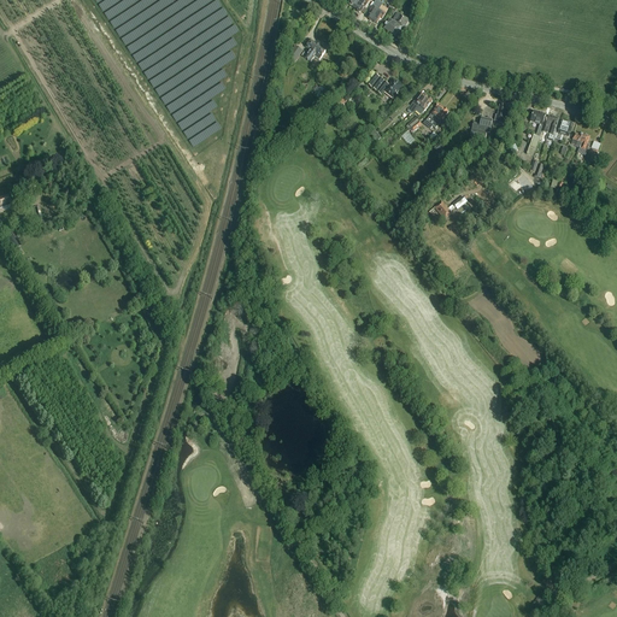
[(365,9),(370,0),(360,0),(356,10),(362,13),(364,7),(365,9)]
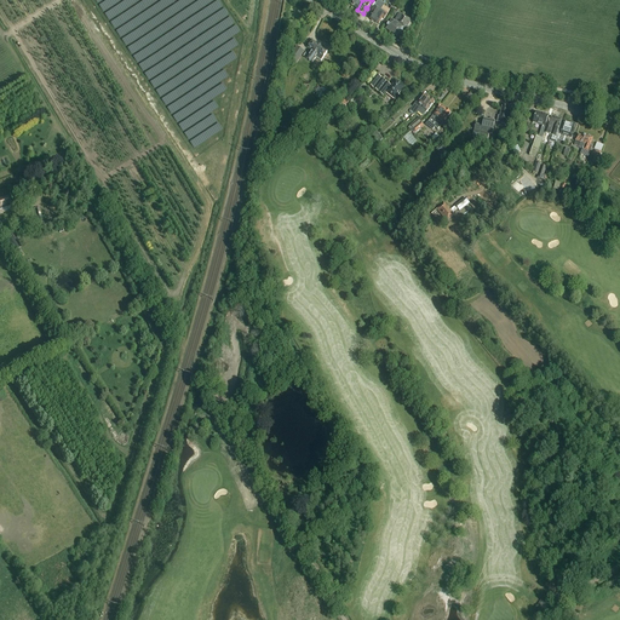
[(369,18),(374,22),(384,6),(378,3),(372,12),(373,12),(369,18)]
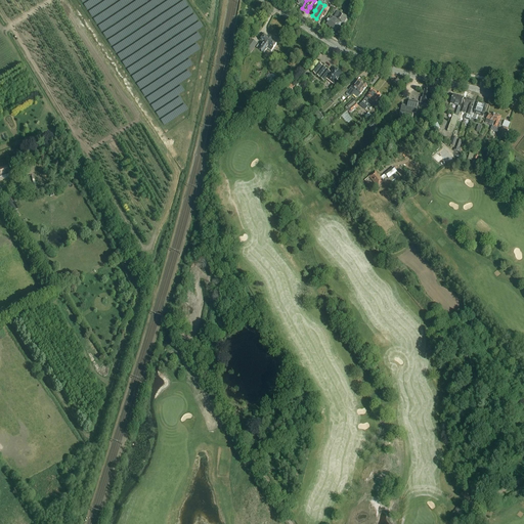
[(324,16),(330,8),(324,5),(316,18),(320,20),(323,15),(324,16)]
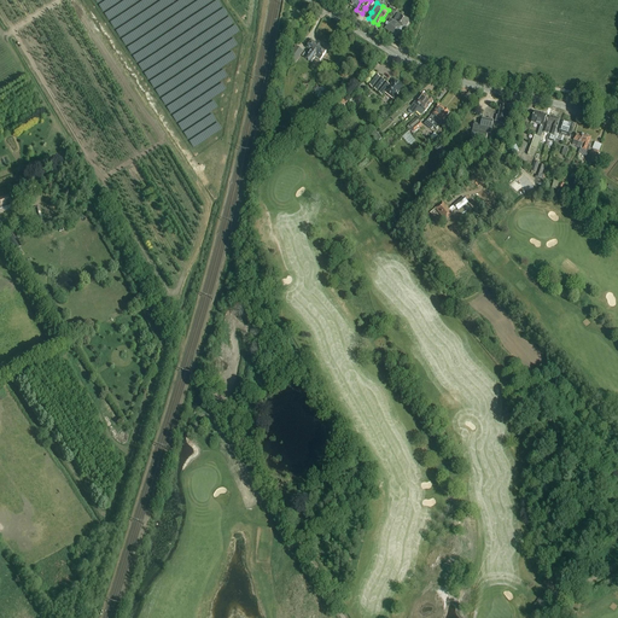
[(394,22),(390,19),(384,29),(396,36),(400,30),(401,31),(402,28),(404,29),(409,21),(397,13),(394,22)]
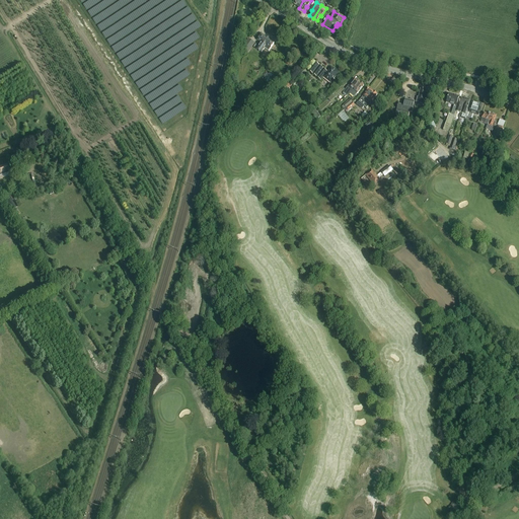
[(258,47),(255,44),(253,47),(262,53),(264,49),(269,52),(271,49),(275,44),(262,34),(257,40),(262,43),(258,47)]
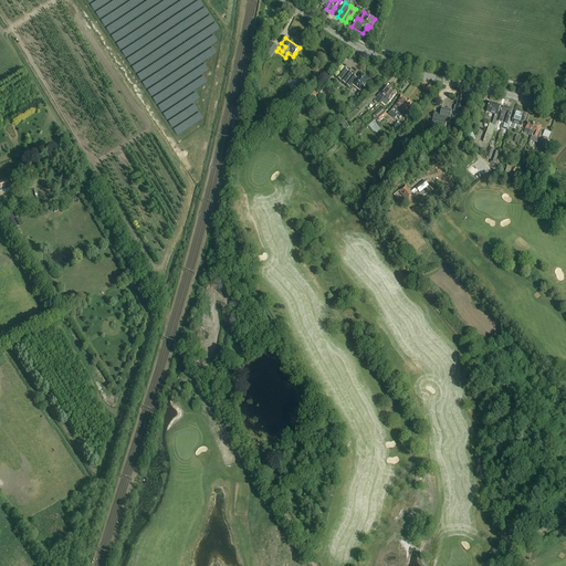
[(270,43),(264,53),(270,58),(276,48),(270,43)]
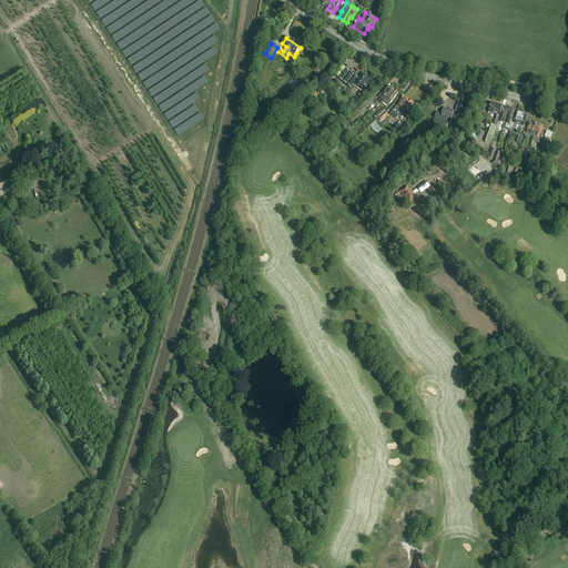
[(358,79),(345,69),(337,78),(351,88),(354,84),(363,92),(366,88),(365,87),(369,80),(362,74),(358,79)]
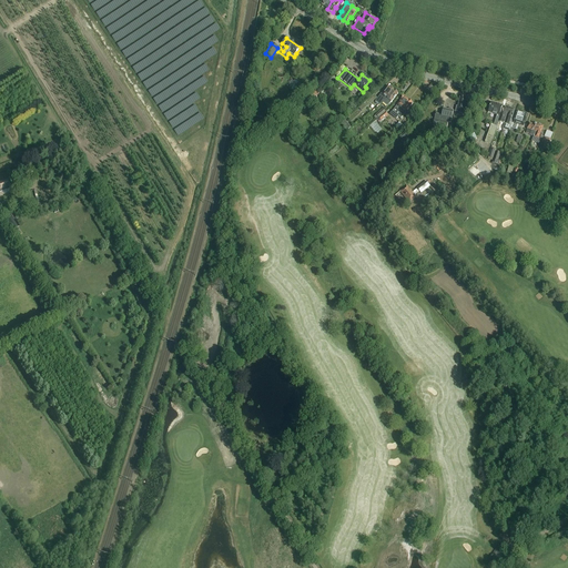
[(296,90),(300,85),(298,84),(300,82),(295,79),(294,81),(292,80),(288,84),(290,85),(288,88),(293,90),(294,89),(296,90)]
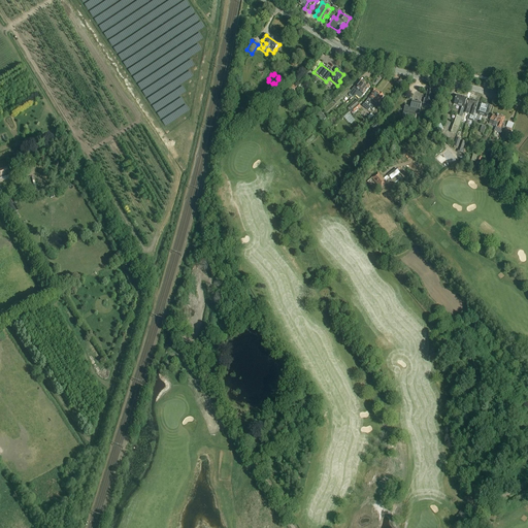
[(362,80),(356,89),(355,88),(349,94),(353,97),(356,96),(359,92),(365,84),(362,80)]
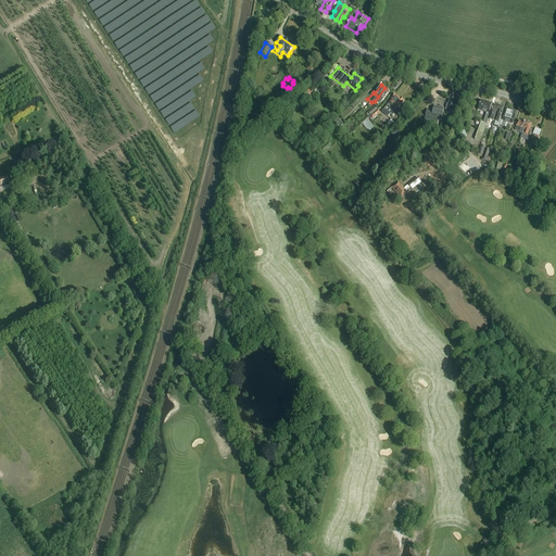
[(301,92),(302,95),(299,97),(304,102),(307,100),(306,98),(308,96),(310,97),(313,93),(306,87),(301,92)]
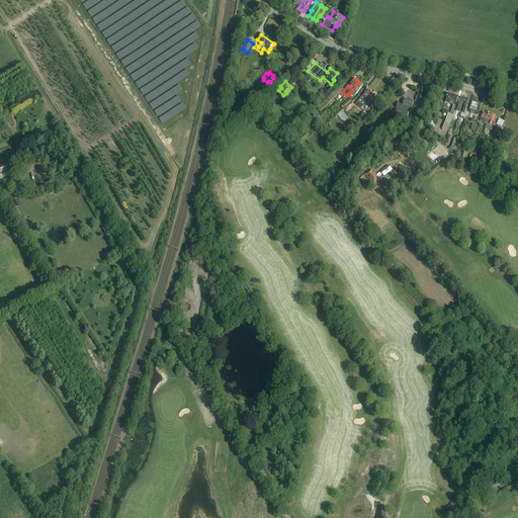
[(363,86),(358,82),(352,90),(349,94),(353,97),(363,86)]
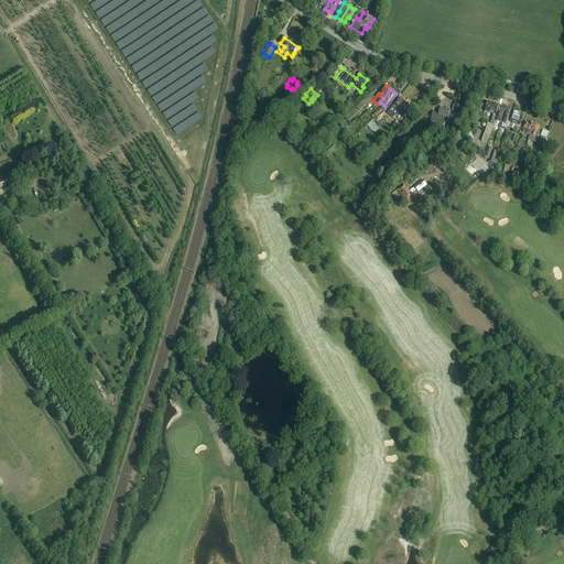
[(371,95),(357,108),(359,110),(373,98),(371,95)]
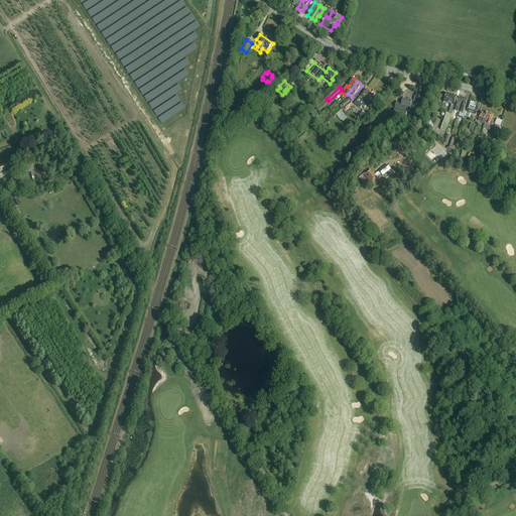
[(367,88),(354,105),(360,109),(362,106),(365,108),(375,95),(371,92),(367,88)]
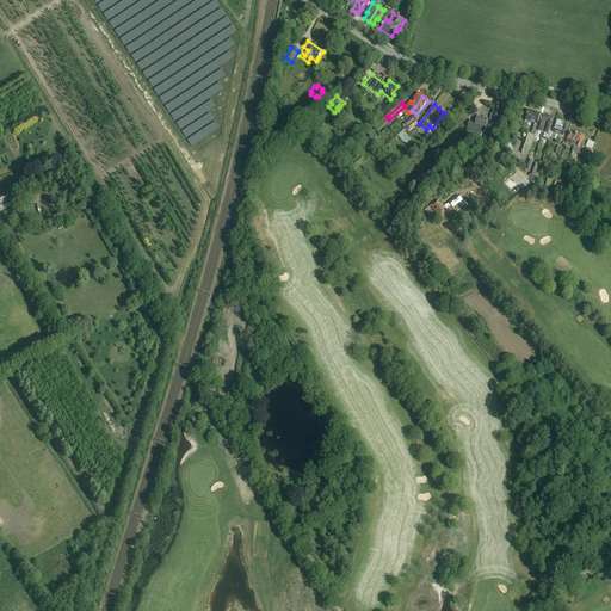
[(500,111),(501,106),(494,105),(493,115),(491,115),(489,121),(487,121),(488,118),(486,118),(486,117),(483,116),(482,118),(477,117),(475,124),(469,122),(466,135),(480,139),(482,131),(485,133),(486,125),(488,125),(489,123),(493,124),(494,122),(499,123),(501,111),(500,111)]
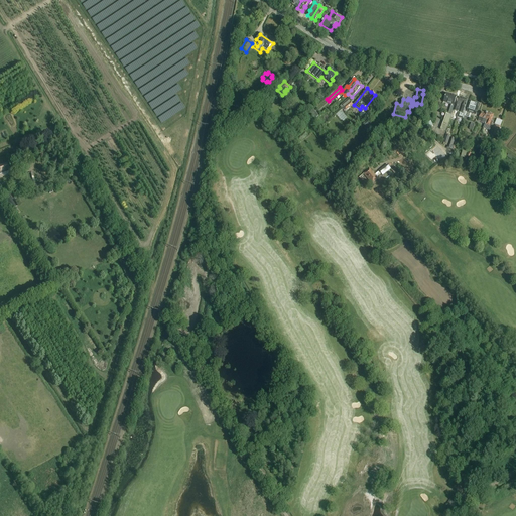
[(446,114),(440,129),(445,131),(450,116),(452,117),(455,108),(453,107),(457,97),(446,94),(443,102),(452,105),(448,115),(446,114)]
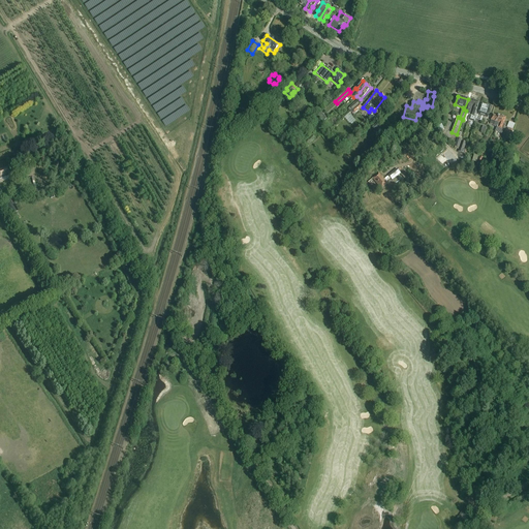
[(474,101),(469,100),(466,109),(467,109),(465,114),(470,116),(474,101)]
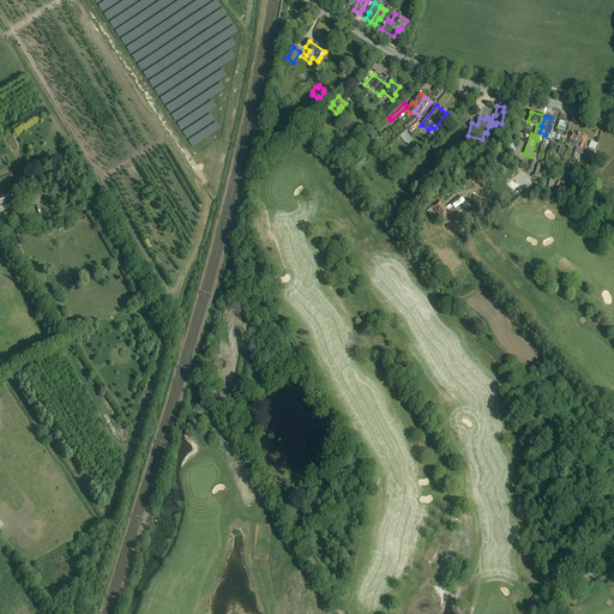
[(552,142),(553,138),(554,131),(558,120),(551,118),(546,134),(543,139),(552,142)]
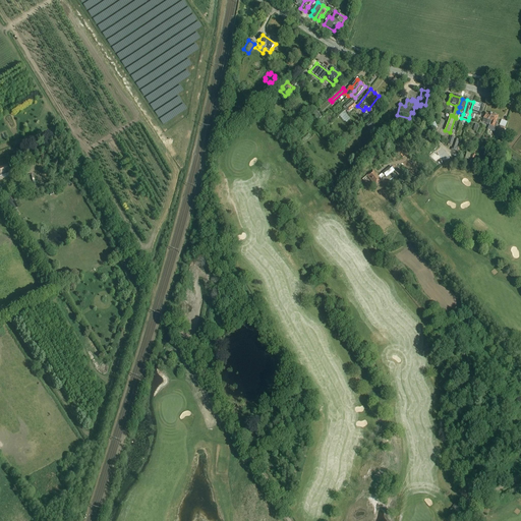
[(478,104),(473,102),(470,111),(469,117),(473,119),(475,114),(480,116),(481,113),(483,105),(478,104)]
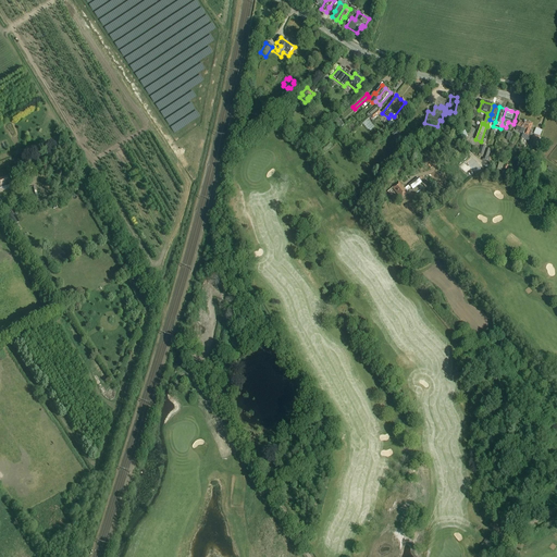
[(344,126),(338,119),(334,122),(339,130),(344,126)]
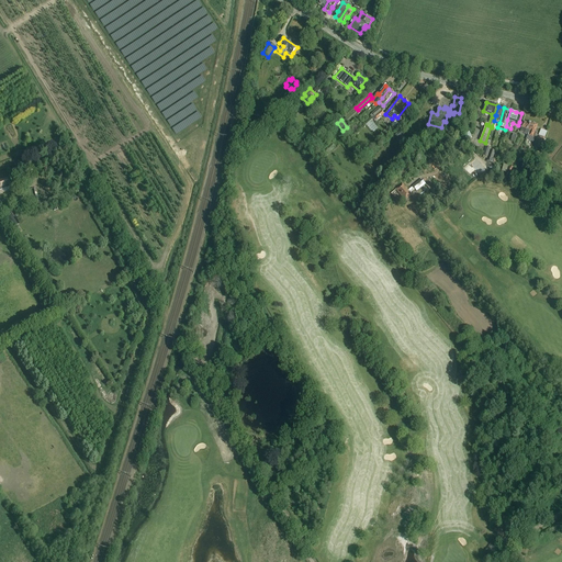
[(520,132),(528,134),(532,124),(528,122),(528,123),(524,122),(521,127),(520,132)]
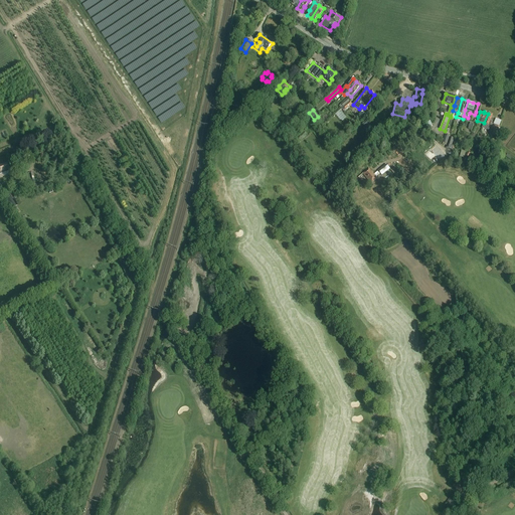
[(491,125),(492,123),(492,122),(490,121),(492,115),(488,114),(484,123),(482,128),(488,131),(490,127),(492,128),(492,129),(494,130),(492,135),(497,137),(499,127),(493,125),(491,125)]
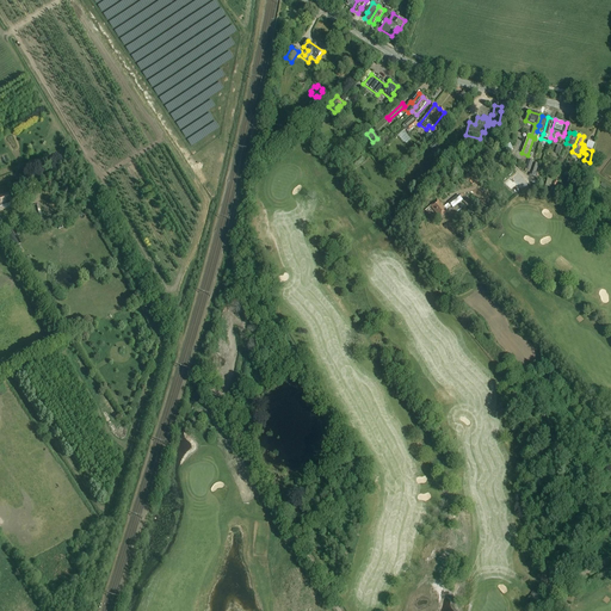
[(506,155),(513,149),(507,142),(500,148),(506,155)]
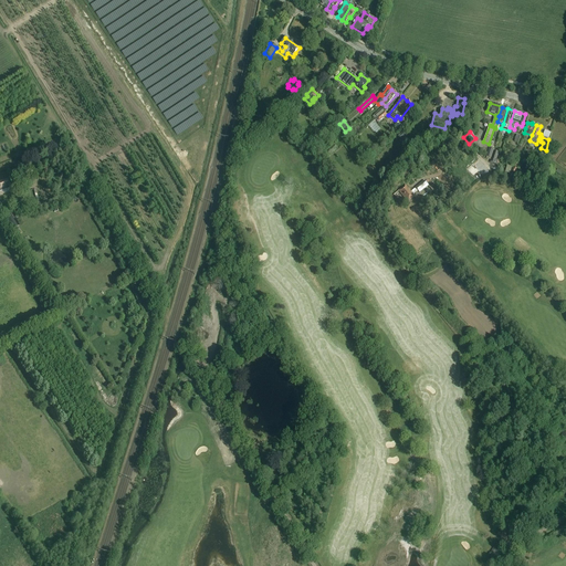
[(416,142),(404,133),(399,139),(411,148),(416,142)]
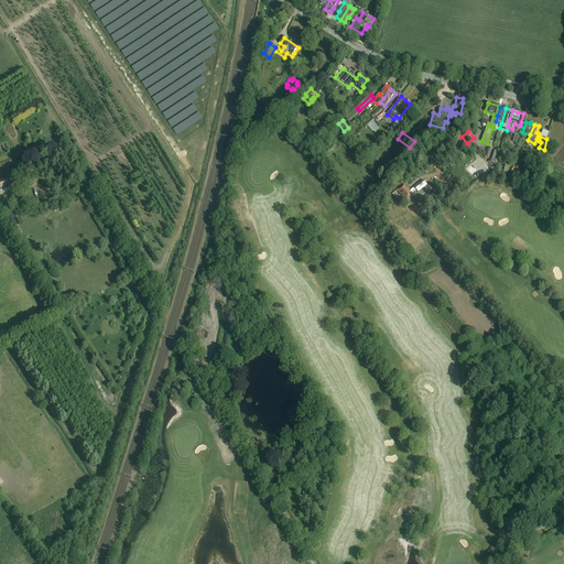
[(326,152),(329,155),(336,149),(334,145),(326,152)]
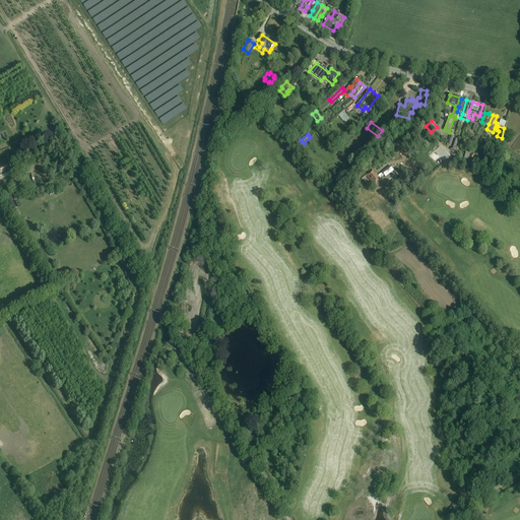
[(0,176),(9,173),(7,166),(0,168),(0,176)]
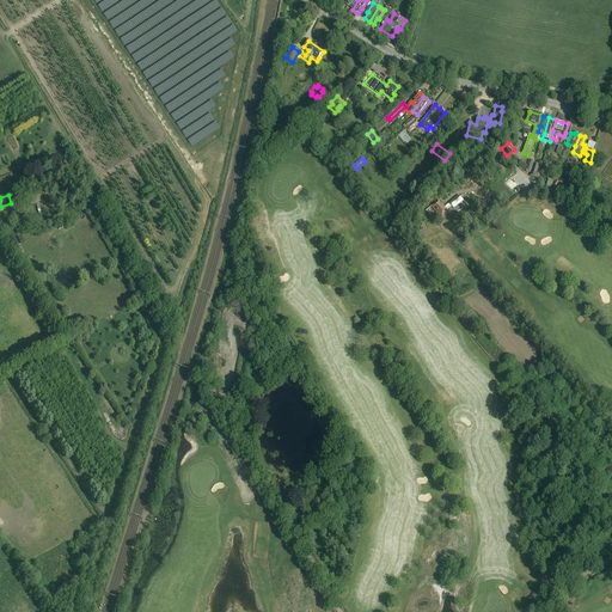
[(441,204),(438,201),(430,207),(438,215),(439,214),(441,219),(448,214),(447,212),(452,208),(453,209),(463,202),(459,197),(444,208),(444,207),(441,204)]
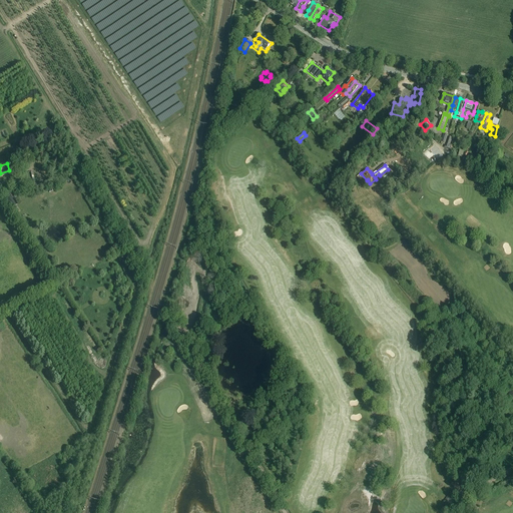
[(393,166),(389,170),(396,177),(397,176),(399,178),(401,176),(393,166)]
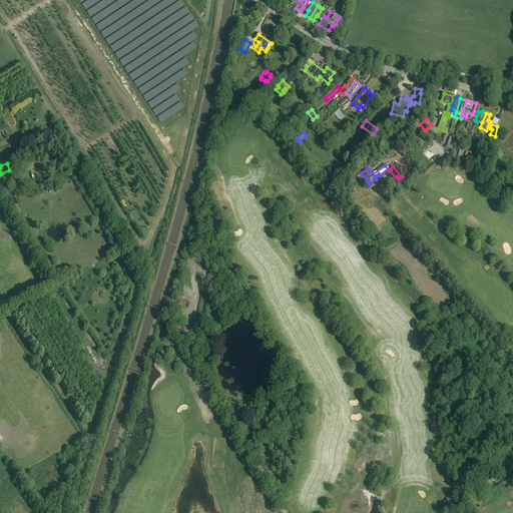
[(9,193),(4,196),(11,208),(17,205),(9,193)]
